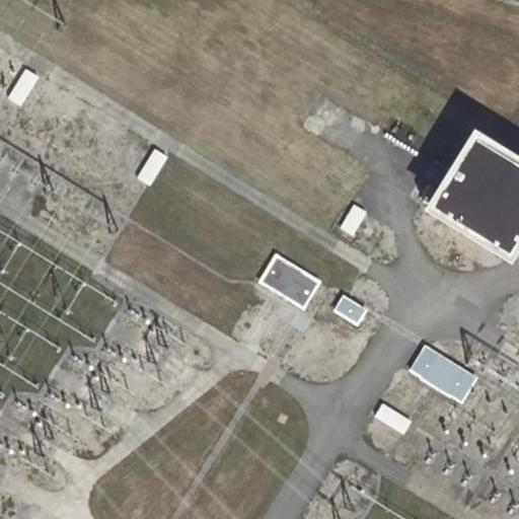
[(40,76),(27,69),(9,97),(21,105),(40,76)]
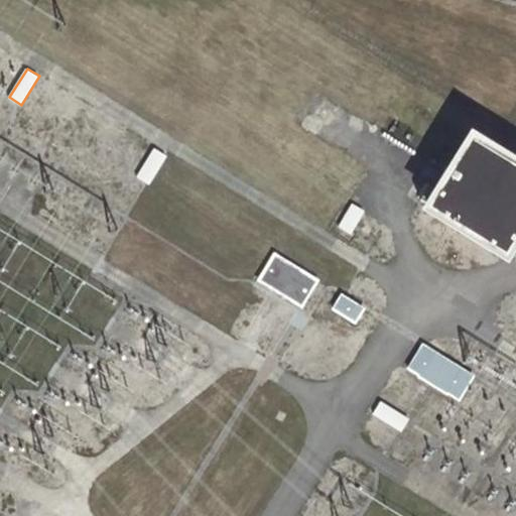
[(515,221),(515,164),(467,134),(424,203),(499,249),(515,221)]
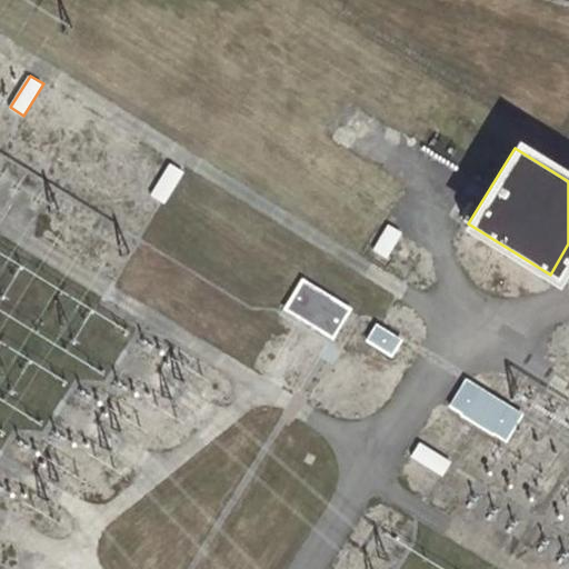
[(182,172),(169,165),(151,195),(165,202),(182,172)]
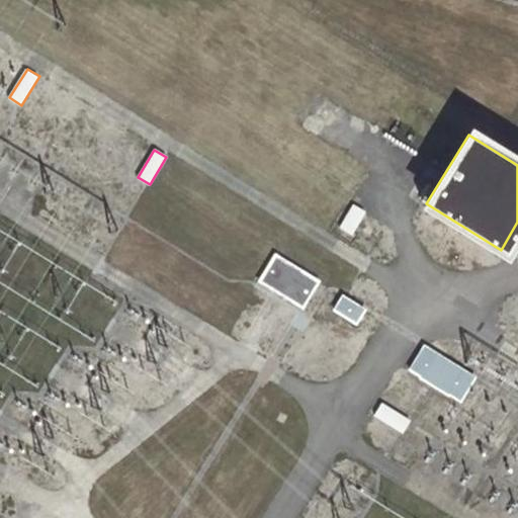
[(363,211),(351,204),(338,228),(350,235),(363,211)]
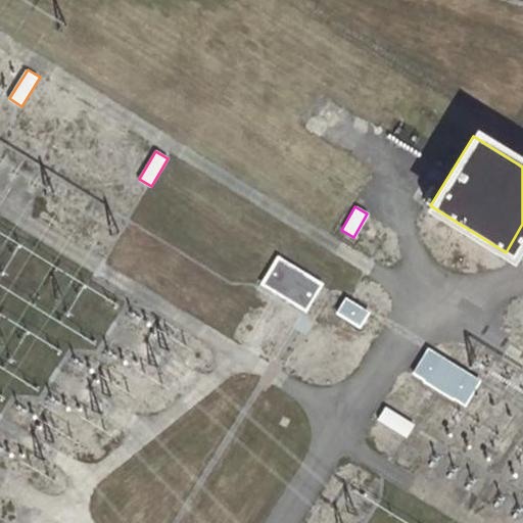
[(324,285),(278,255),(259,284),(306,313),(324,285)]
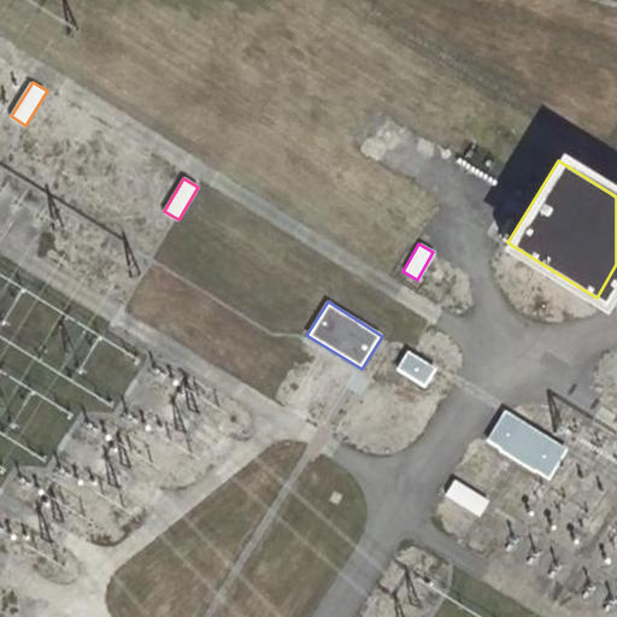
[(436,368),(409,351),(395,369),(424,387),(436,368)]
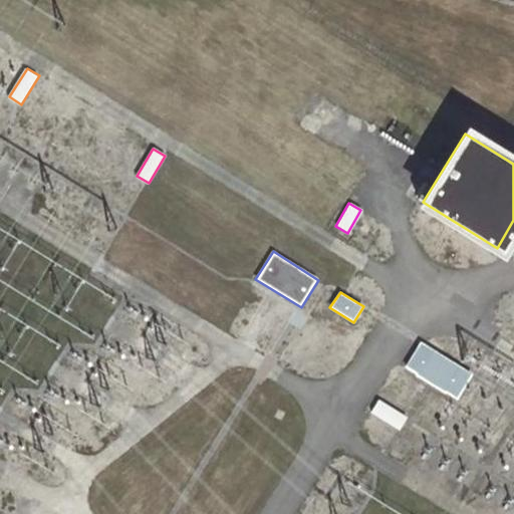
[(418,342),(404,366),(415,372),(414,374),(444,393),(444,391),(456,398),(470,373),(418,342)]
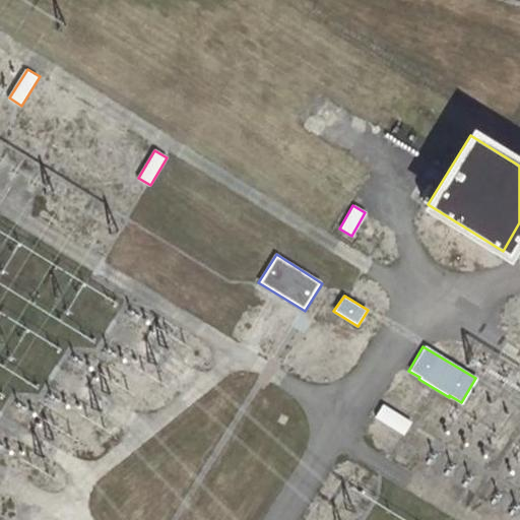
[(381,404),(374,415),(403,434),(410,423),(381,404)]
